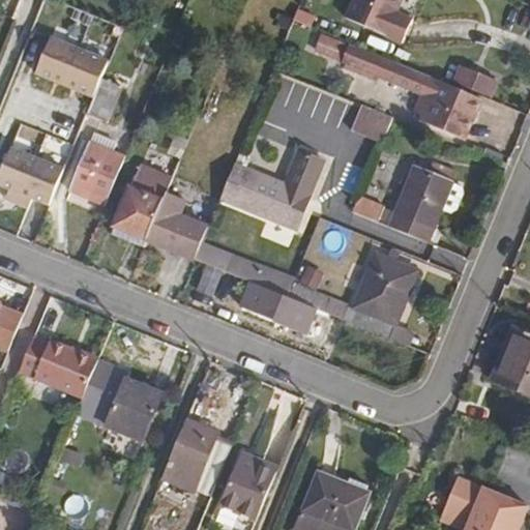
[(357,0),(350,17),(408,40),(417,17),(401,10),(405,0),(357,0)]
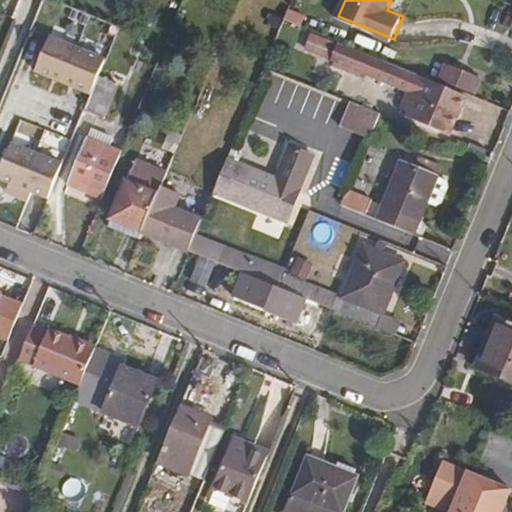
[(50,36),(36,71),(92,93),(100,74),(106,58),(50,36)]
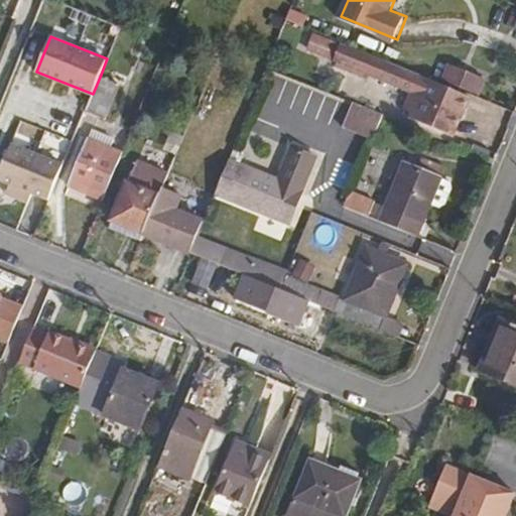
[(379,78),(386,62),(342,44),(333,65),(362,77),(364,72),(379,78)]
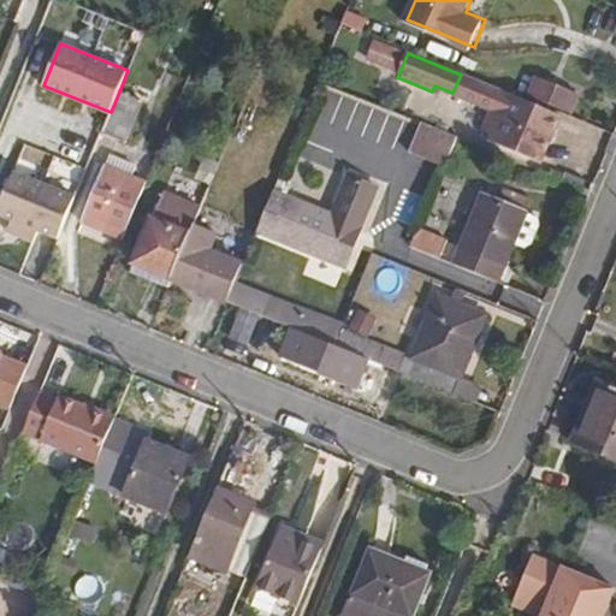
[(522,67),(514,90),(529,98),(529,96),(573,114),(581,92),(522,67)]
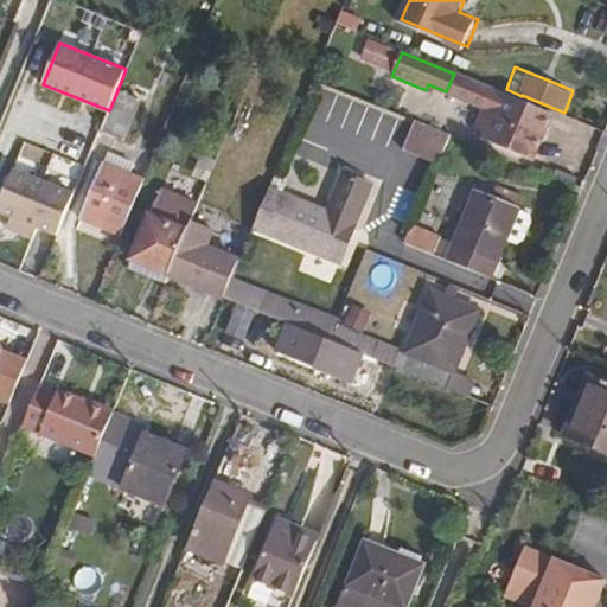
[(492,89),(454,74),(446,91),(484,107),(492,89)]
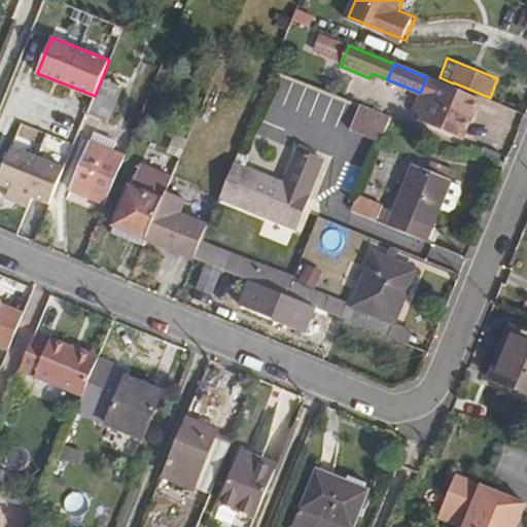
[(95,96),(88,114),(110,125),(126,86),(103,76),(95,96)]
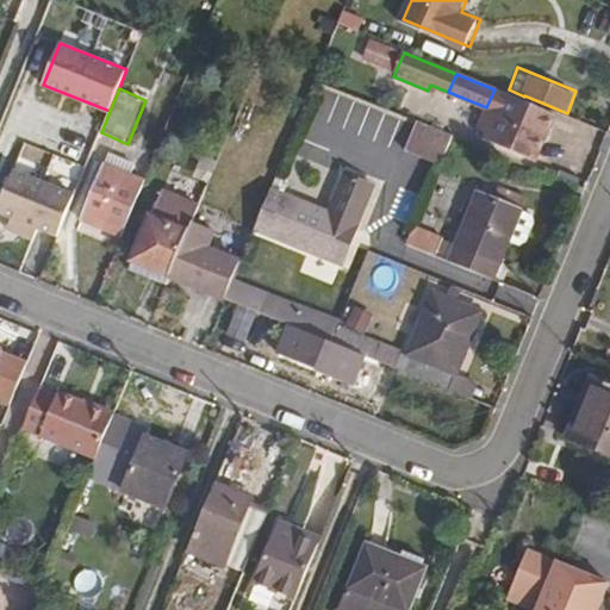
[(537,153),(554,113),(495,89),(478,129),(537,153)]
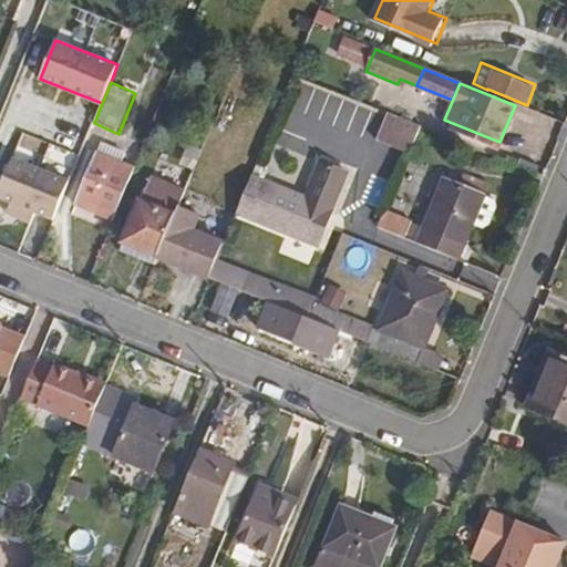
[(424,124),(375,104),(363,134),(413,154),(424,124)]
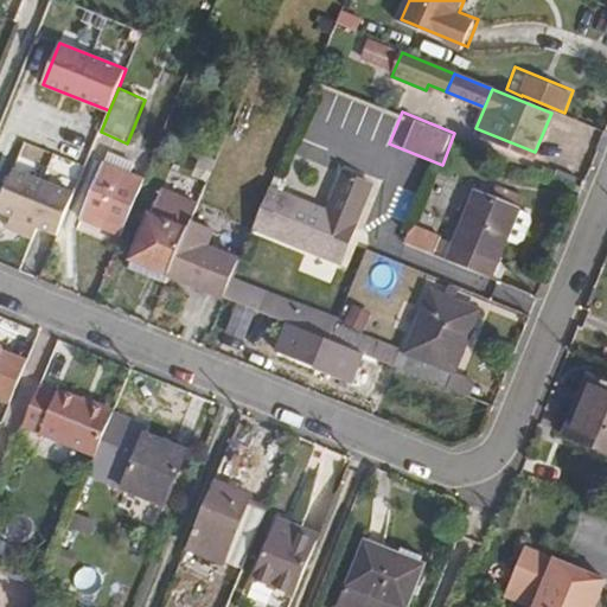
[(82,216),(122,232),(145,179),(104,164),(82,216)]
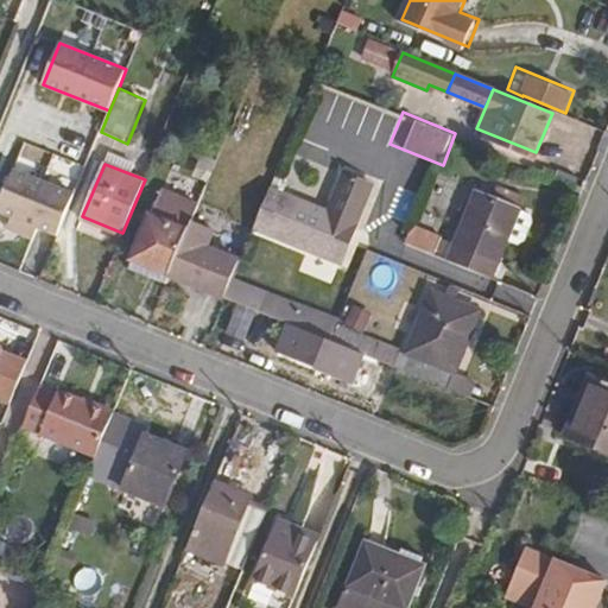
[(75,194),(14,169),(0,204),(0,210),(58,235),(75,194)]
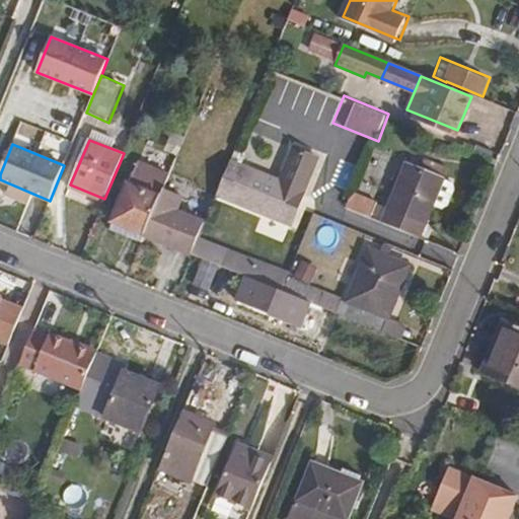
[(231,160),(217,194),(292,224),(320,159),(295,149),(282,180),(231,158),(231,160)]
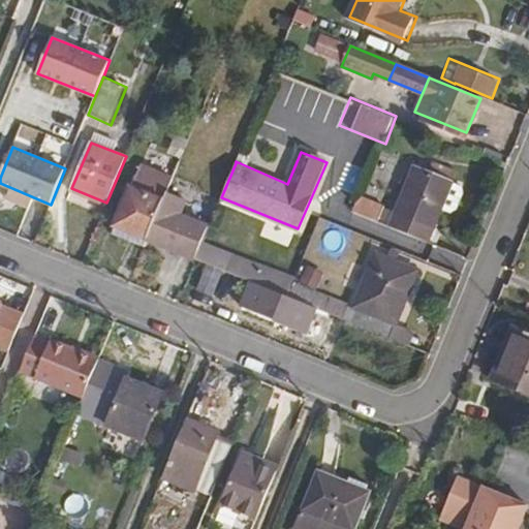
[(111,243),(143,255),(149,240),(167,192),(174,178),(142,165),(111,243)]
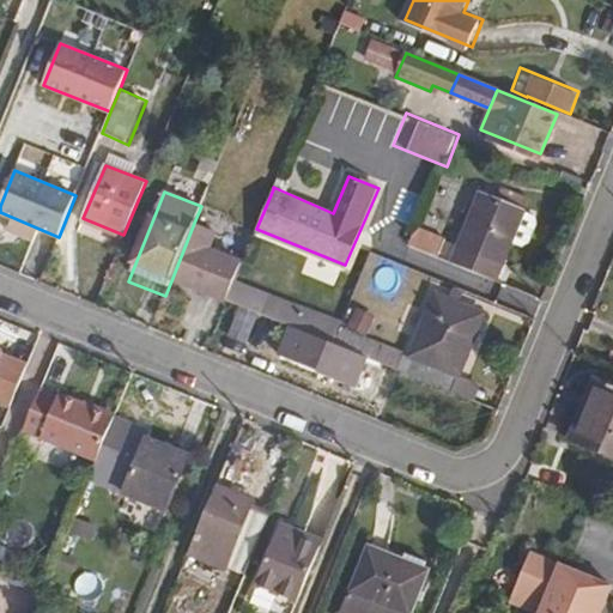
[(487,196),(459,263),(513,285),(520,268),(505,263),(532,201),(509,193),(503,202),(487,196)]
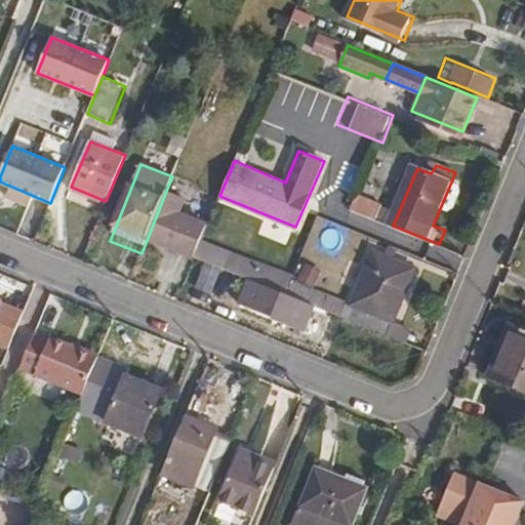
[(461,187),(451,182),(440,208),(451,212),(456,209),(463,194),(461,187)]
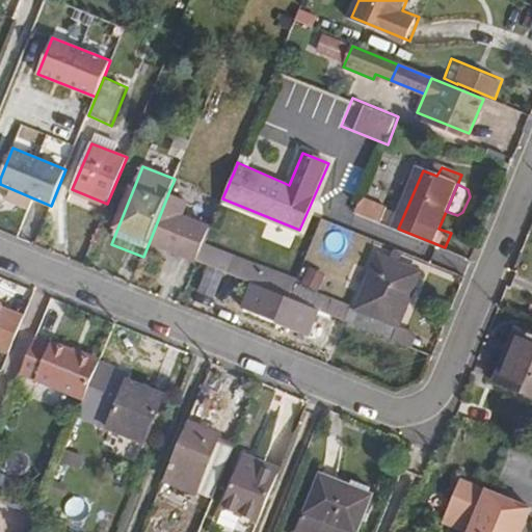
[(168,193),(150,241),(195,259),(208,227),(182,217),(188,202),(168,193)]
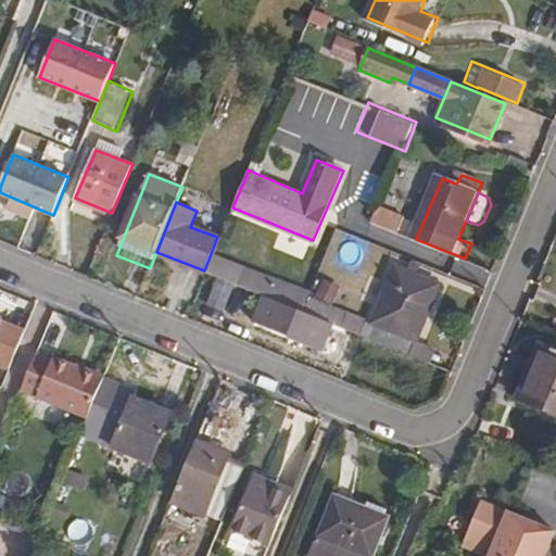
[(405,218),(381,209),(376,223),(400,232),(405,218)]
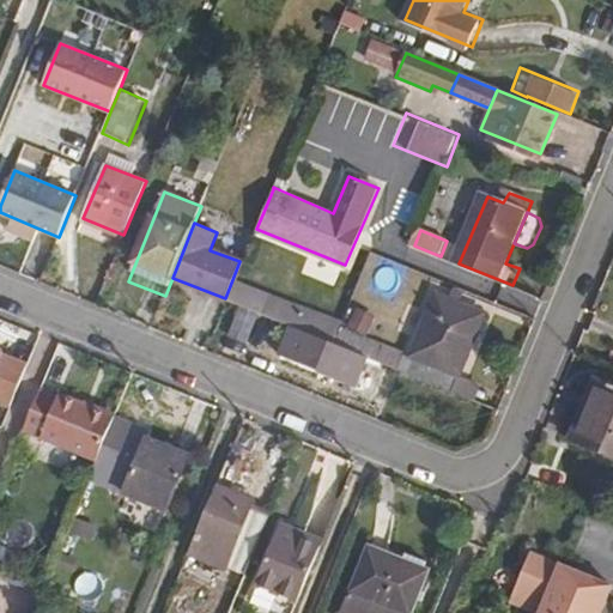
[(241,266),(228,298),(241,303),(252,308),(258,291),(241,285),(248,268),(241,266)]
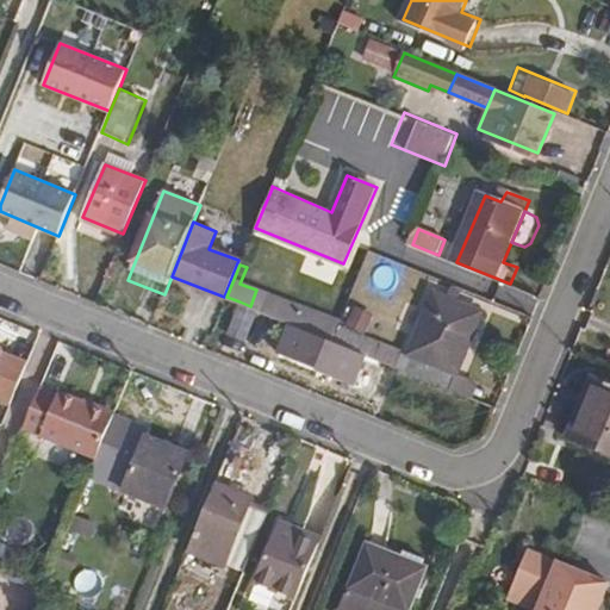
[(341,325),(342,324),(256,290),(250,306),(259,310),(294,325),(335,342),(341,325)]
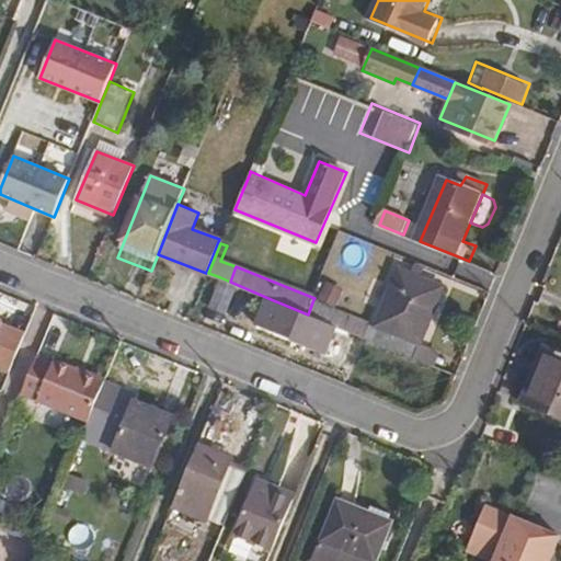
[(415,358),(423,341),(444,287),(401,268),(378,324),(370,321),(369,323),(364,338),(415,358)]
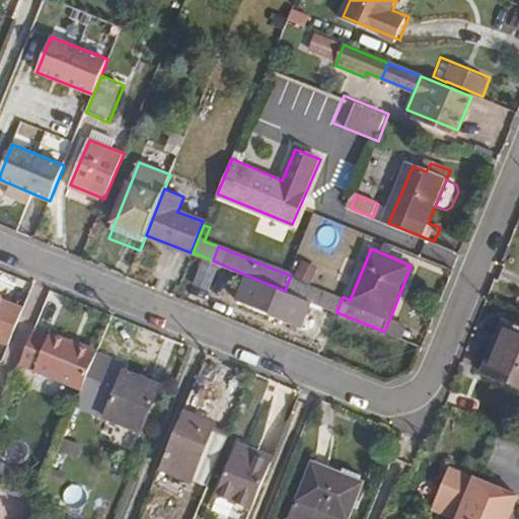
[(213,261),(204,256),(194,282),(209,288),(220,264),(213,261)]
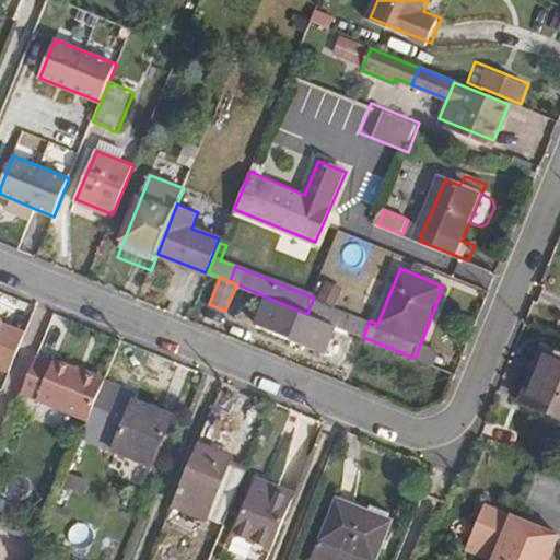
[(307,314),(270,299),(260,324),(326,350),(336,325),(307,314)]
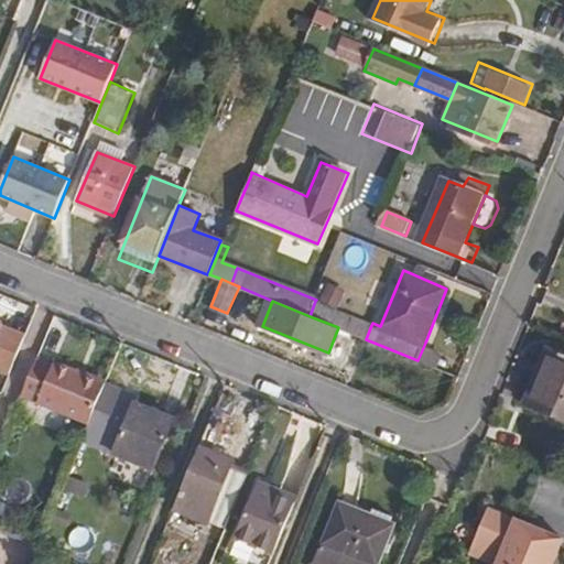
[(310,316),(338,327),(348,332),(354,317),(315,301),(310,316)]
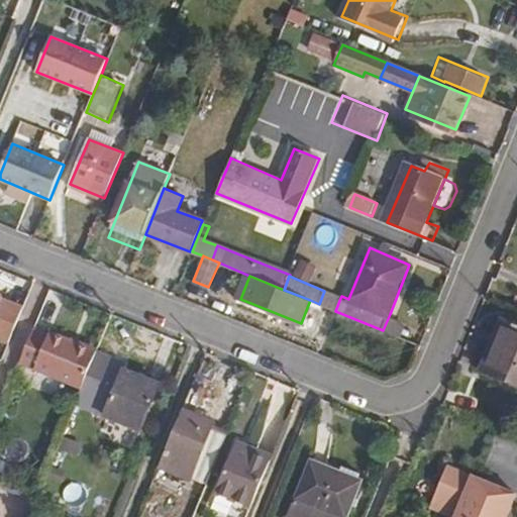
[(340,298),(324,291),(319,304),(335,310),(335,311),(340,298)]
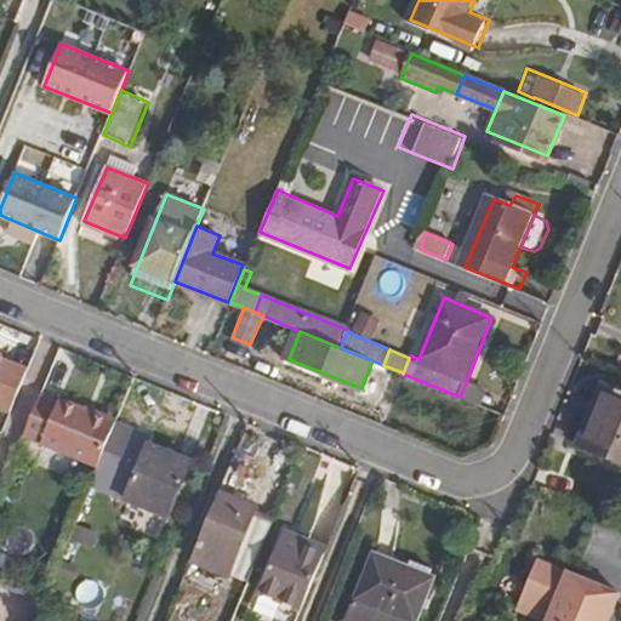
[(460,397),(480,405),(486,386),(468,377),(460,397)]
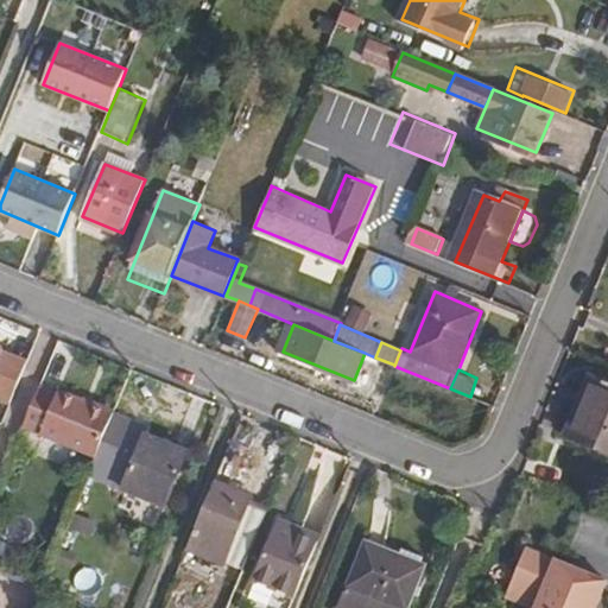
[(607,381),(591,375),(565,436),(607,453),(607,381)]
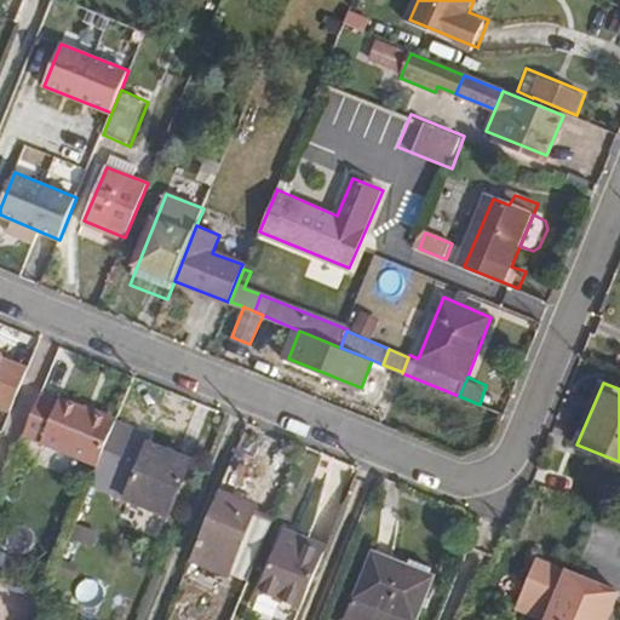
[(24,436),(98,468),(116,422),(59,400),(59,402),(41,394),(24,436)]
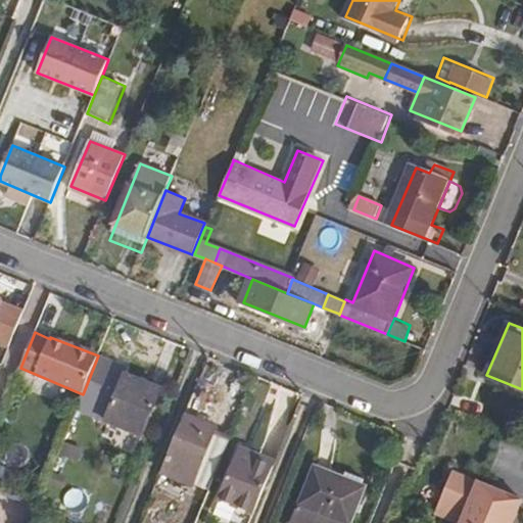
[(129,368),(98,355),(83,394),(78,407),(141,432),(159,387),(127,374),(129,368)]
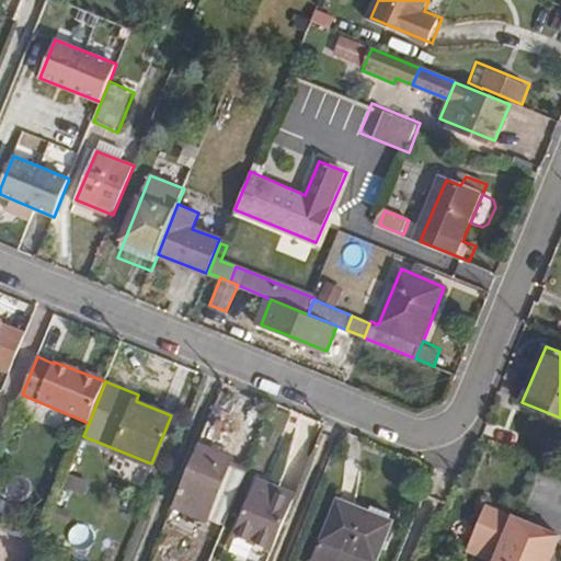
[(198,444),(173,507),(224,528),(243,480),(248,469),(228,460),(229,457),(198,444)]
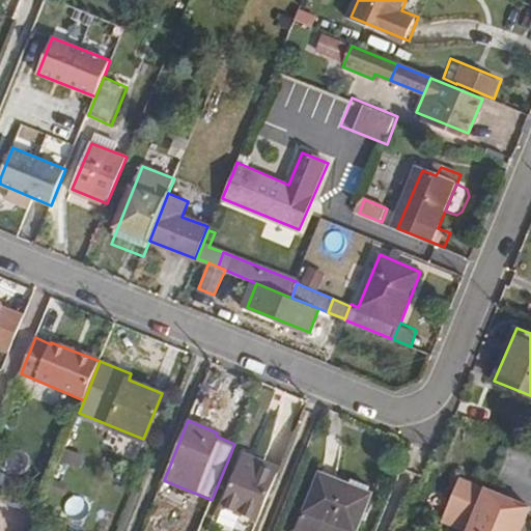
[(230,454),(212,500),(211,502),(259,523),(278,474),(230,454)]
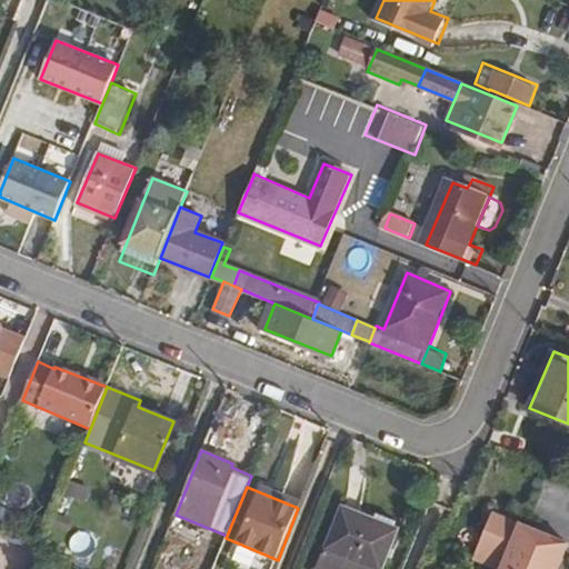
[(346,507),(319,568),(383,568),(400,529),(346,507)]
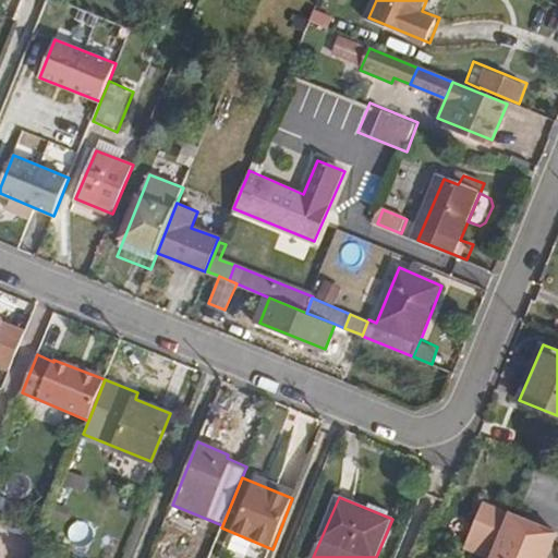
[(468,536),(494,548),(489,557),(545,557),(556,534),(482,502),(468,536)]
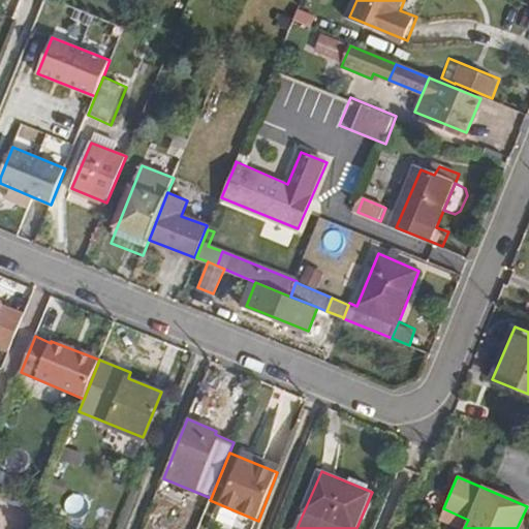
[(464,528),(468,520),(443,508),(439,519),(463,528),(464,528)]
